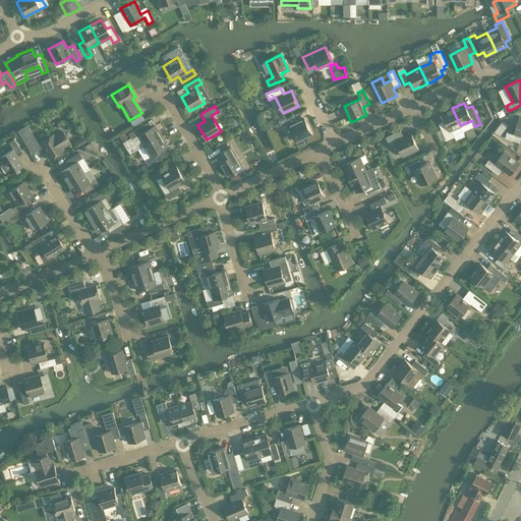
[(451,129),(460,125),(452,108),(441,113),(449,130),(451,129)]
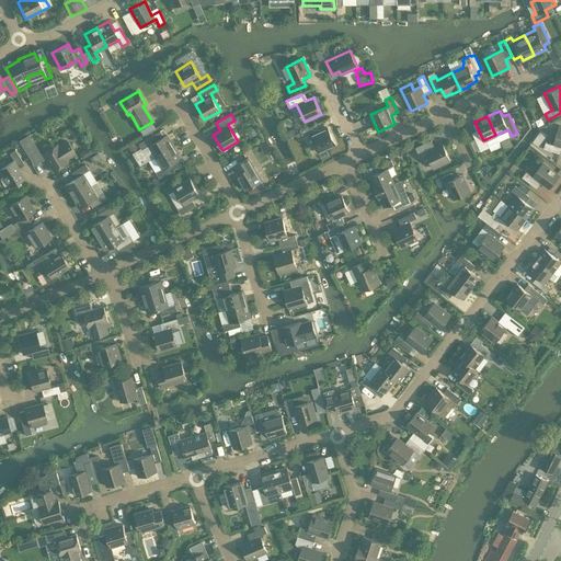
[(302,137),(310,134),(318,151),(335,144),(327,127),(319,130),(316,124),(300,132),(302,137)]
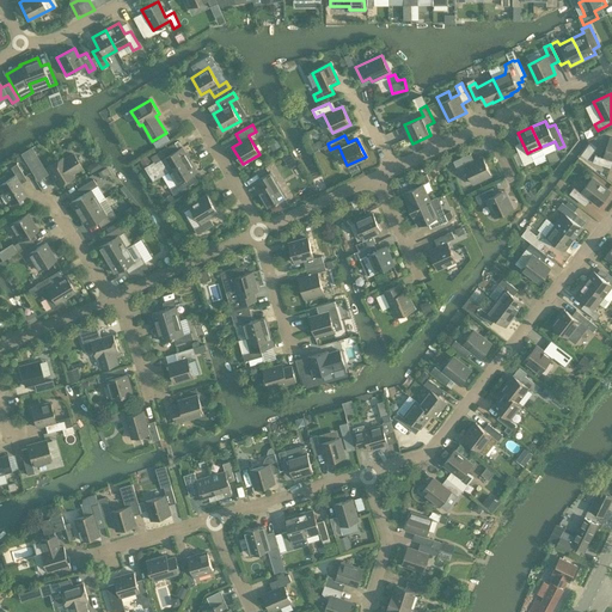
[(611,138),(610,138),(604,157),(603,158),(595,155),(593,161),(611,167),(611,163),(611,138)]
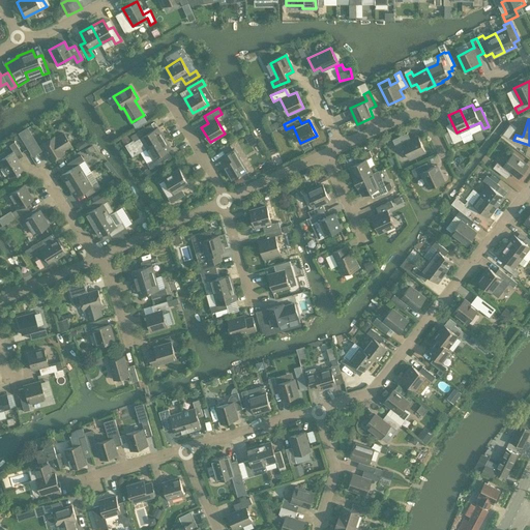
[(141,152),(147,148),(164,138),(157,127),(154,128),(148,133),(145,127),(130,136),(141,152)]
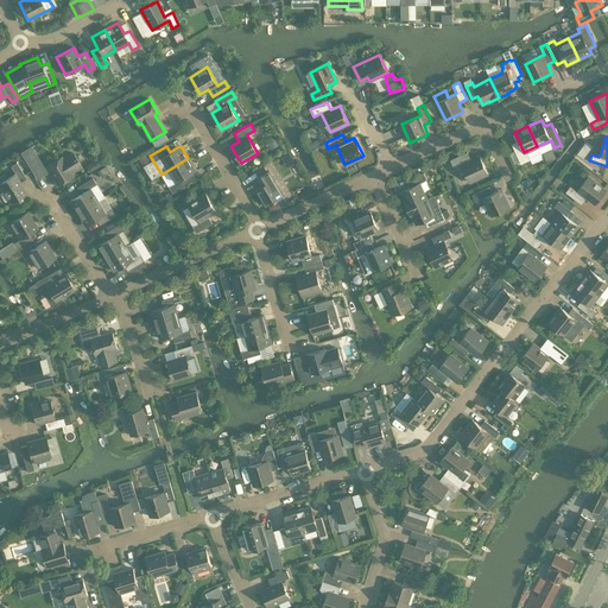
[(31,147),(21,153),(37,179),(46,173),(31,147)]
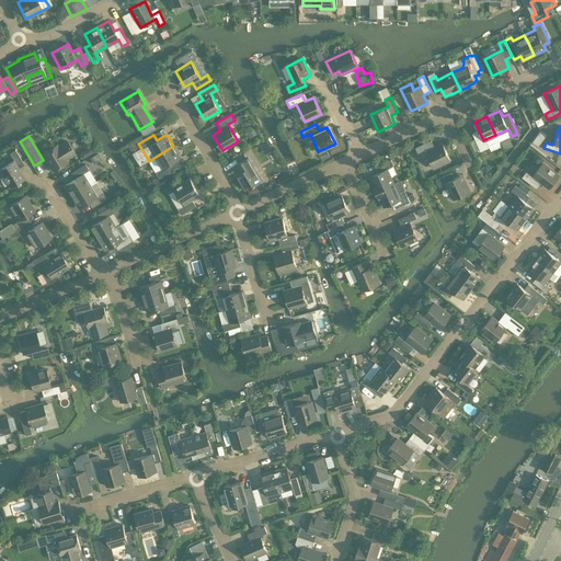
[(56,145),(43,152),(54,171),(67,162),(65,159),(75,153),(67,140),(57,147),(56,145)]
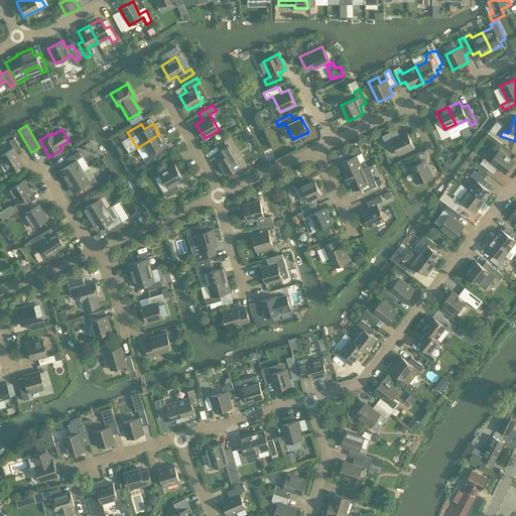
[(414,147),(406,132),(391,139),(398,154),(414,147)]
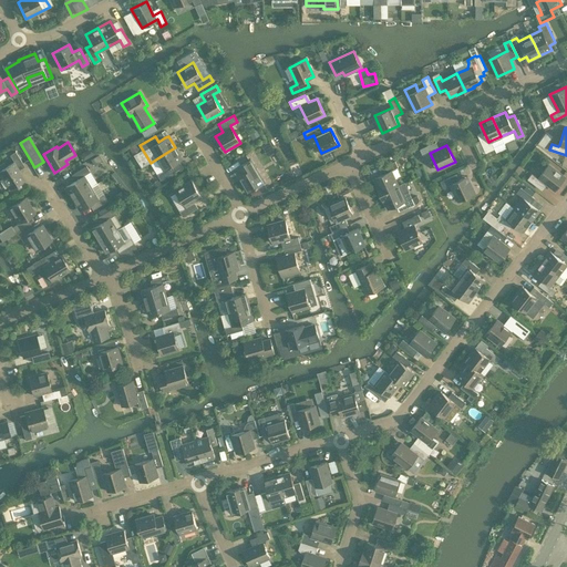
[(161,179),(176,171),(173,165),(179,161),(182,160),(175,147),(157,158),(164,171),(157,174),(161,179)]
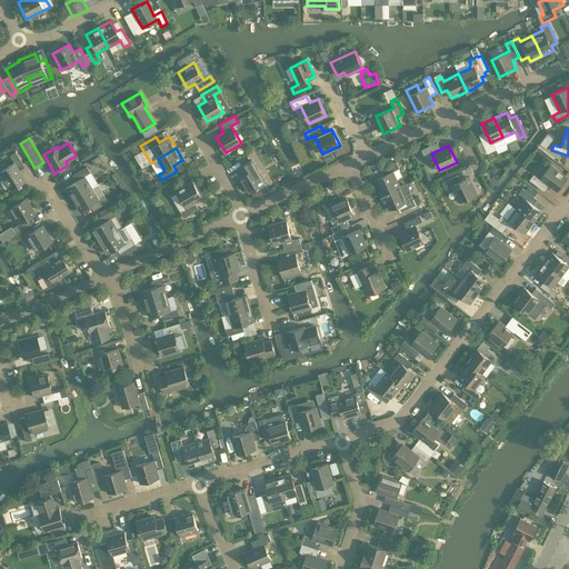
[(92,149),(82,155),(85,159),(96,153),(92,149)]
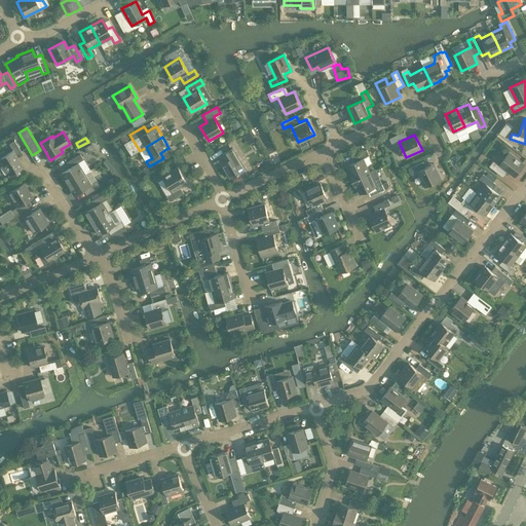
[(9,176),(23,167),(14,155),(21,151),(14,141),(9,144),(12,150),(6,154),(3,151),(0,153),(0,164),(2,163),(9,176)]
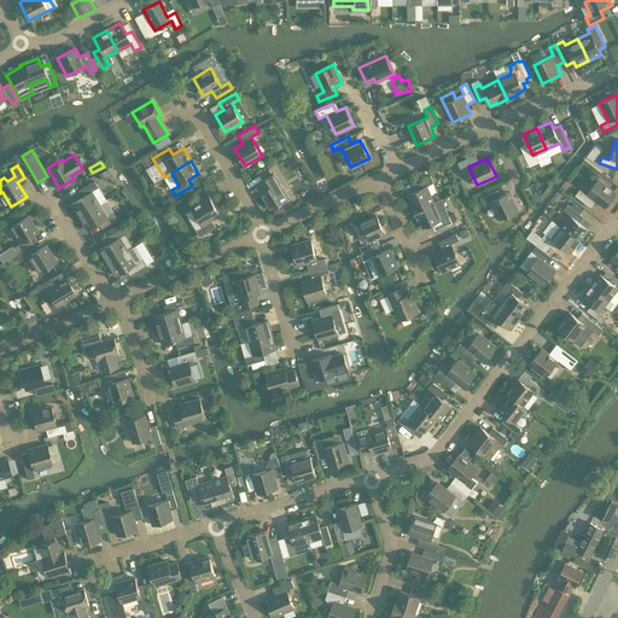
[(108,168),(106,169),(98,174),(103,181),(111,175),(108,168)]
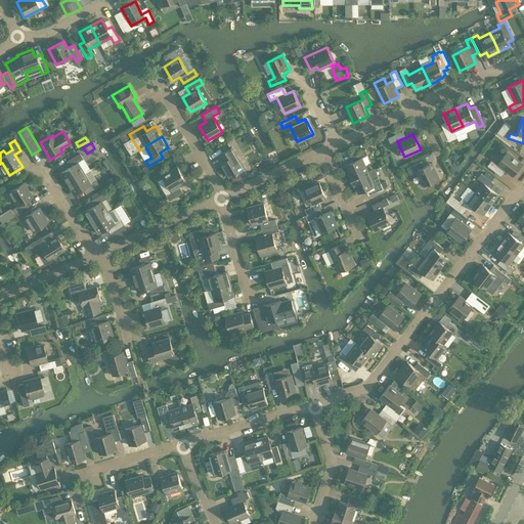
[(244,169),(231,147),(220,155),(224,161),(220,163),(229,177),(244,169)]
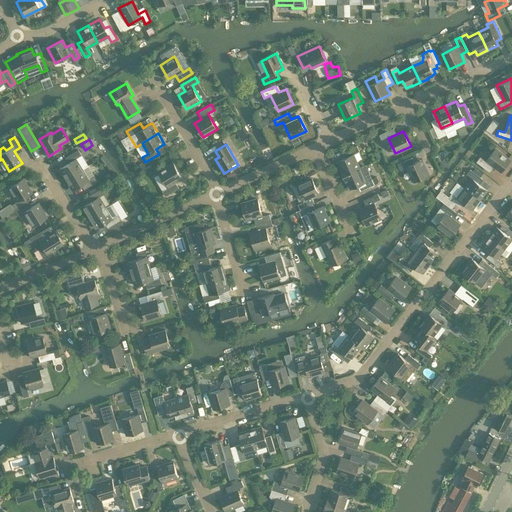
[(355,153),(352,147),(347,150),(342,152),(345,157),(338,161),(340,167),(339,167),(343,175),(359,168),(353,154),(355,153)]
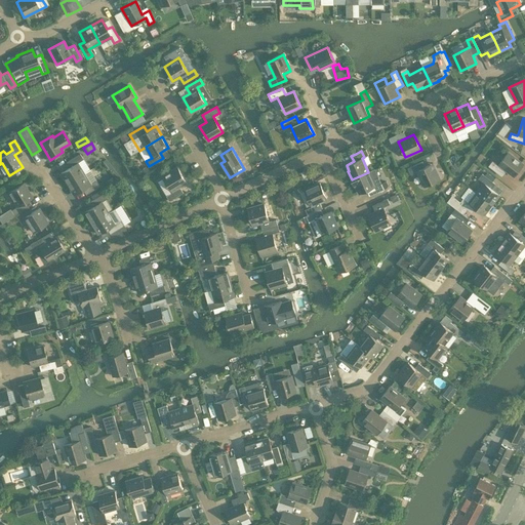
[(508,153),(498,164),(514,175),(523,164),(508,153)]
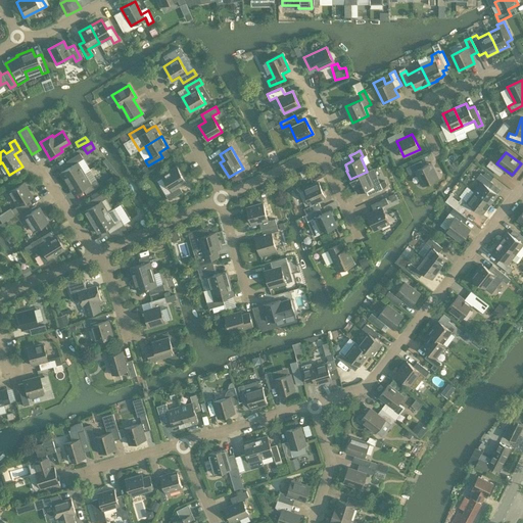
[(60,173),(66,183),(83,173),(77,162),(83,158),(80,153),(65,161),(68,167),(60,173)]
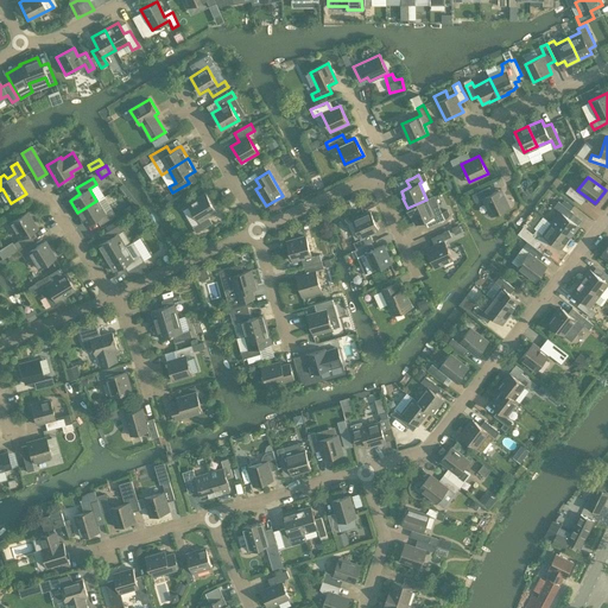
[(501,189),(483,197),(492,215),(510,207),(501,189)]
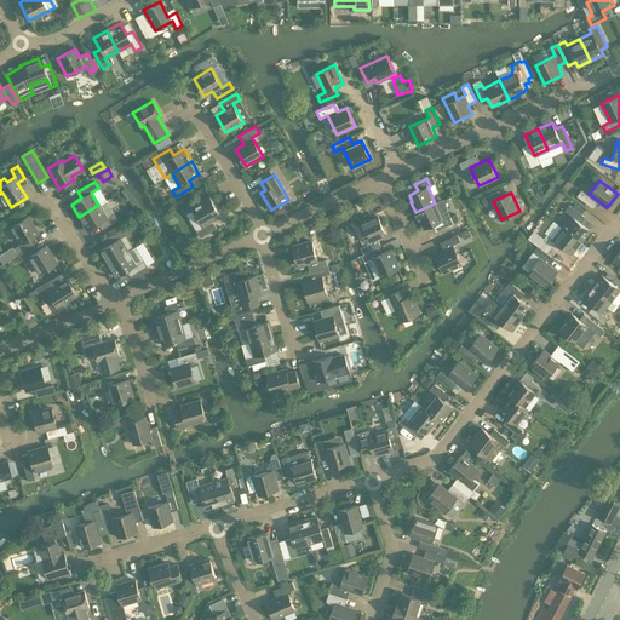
[(204,227),(196,231),(200,237),(217,227),(212,220),(220,214),(210,197),(193,208),(204,227)]
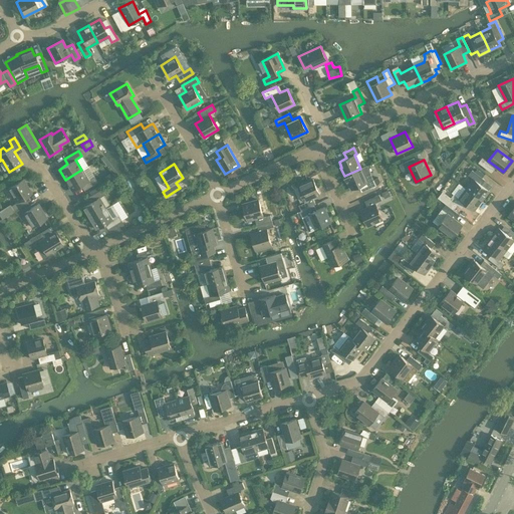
[(360,169),(344,176),(347,184),(348,183),(351,190),(358,186),(361,192),(371,187),(368,182),(367,183),(360,169)]
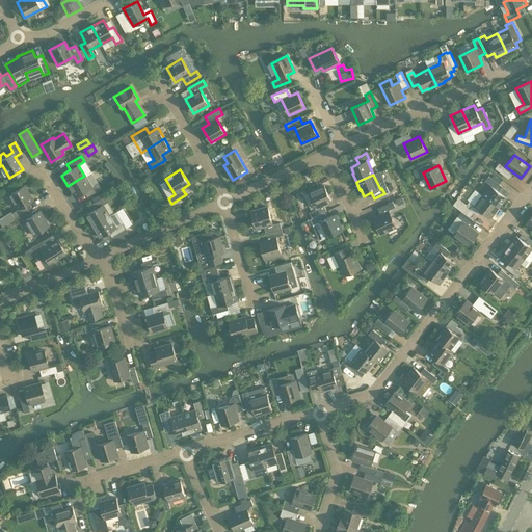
[(84,176),(68,186),(74,197),(83,191),(86,196),(101,188),(98,183),(91,187),(84,176)]
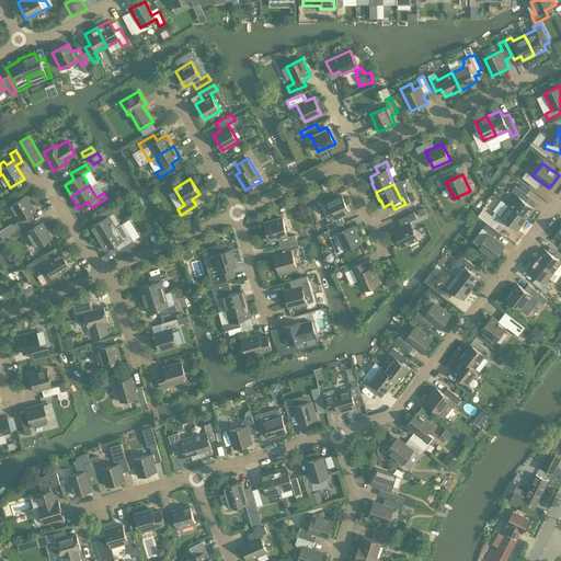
[(517,195),(508,206),(525,218),(534,208),(525,201),(528,196),(515,185),(511,191),(515,194),(517,195)]
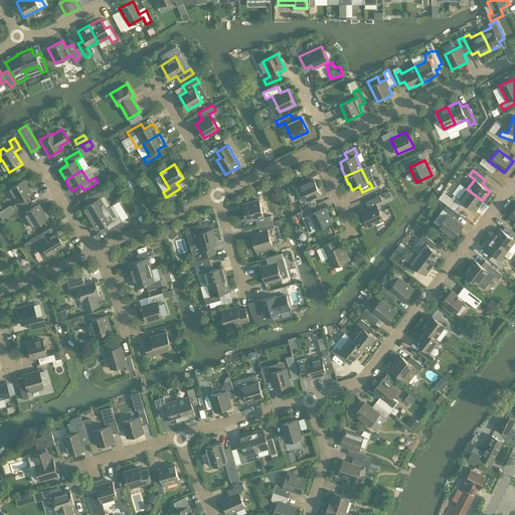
[(11,206),(14,211),(27,203),(24,198),(31,194),(22,179),(8,188),(17,202),(11,206)]
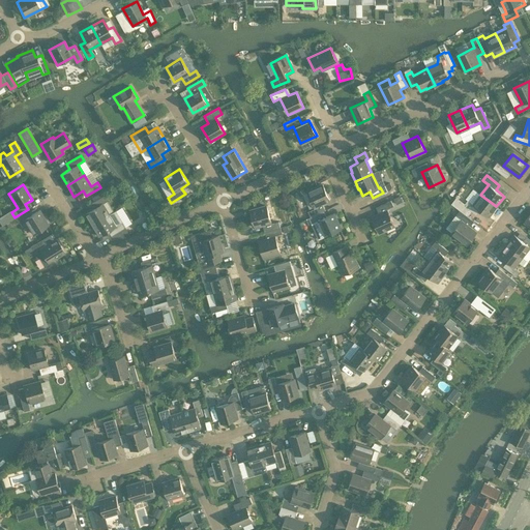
[(307,211),(311,217),(323,211),(325,210),(322,204),(330,200),(323,184),(306,192),(315,208),(307,211)]
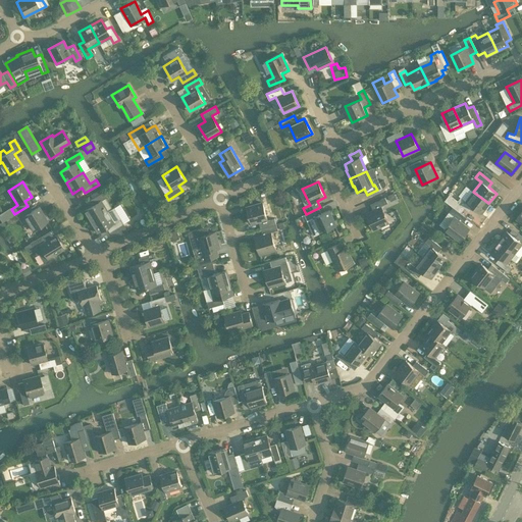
[(106,197),(103,192),(90,200),(93,205),(84,211),(90,221),(107,211),(100,201),(106,197)]
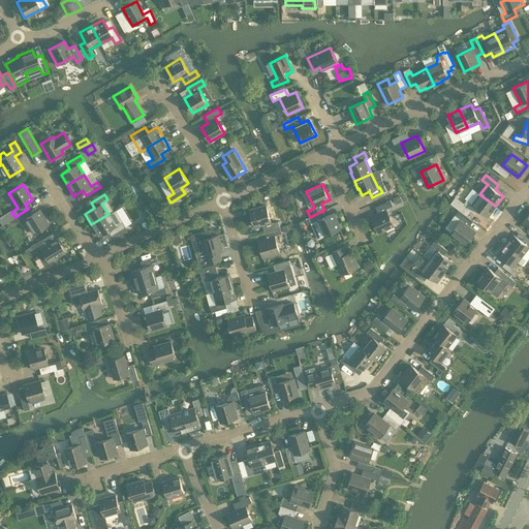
[(488,216),(495,206),(479,194),(472,204),(472,205),(488,216)]
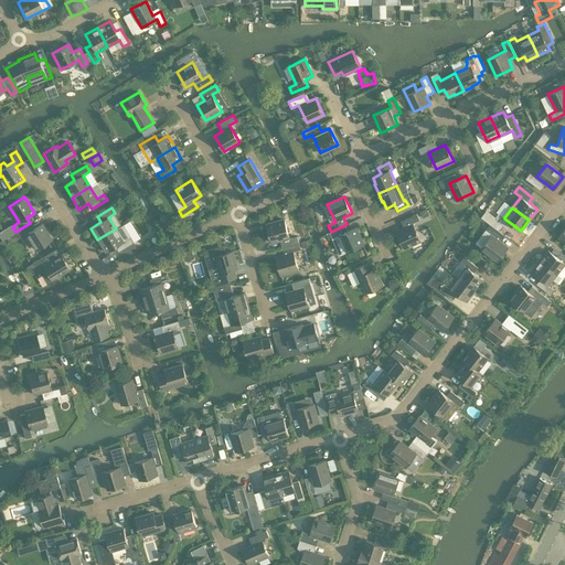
[(500,223),(504,219),(504,217),(498,213),(493,219),(500,223)]
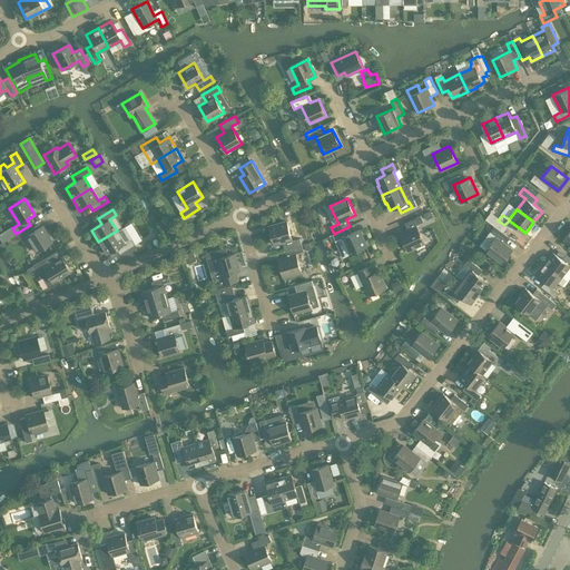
[(292,241),(286,222),(268,226),(274,244),(283,242),(284,249),(302,245),(300,238),(292,241)]
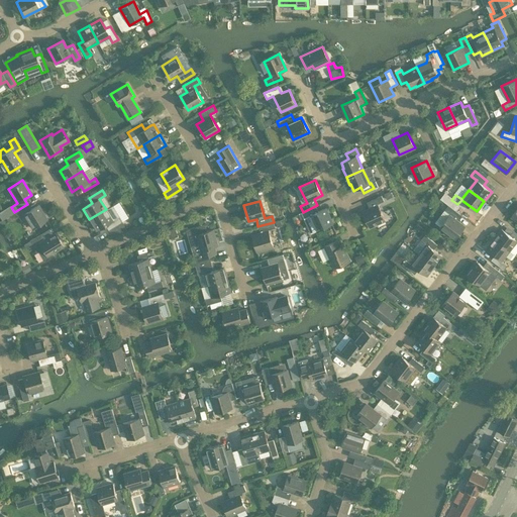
[(37,205),(30,209),(27,204),(14,212),(17,217),(23,214),(32,228),(46,219),(37,205)]
